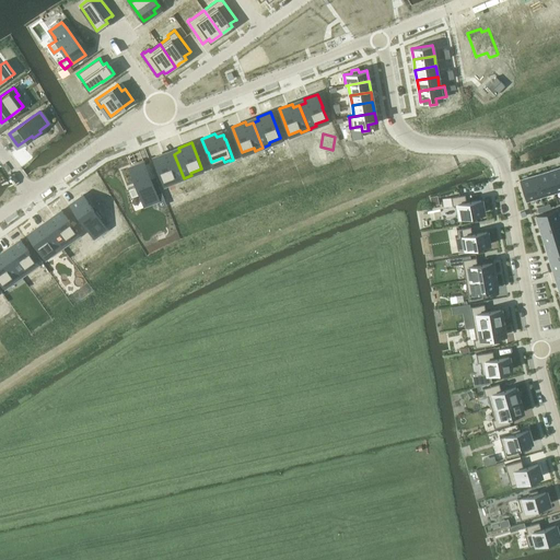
[(21,147),(12,153),(21,166),(27,162),(31,160),(30,159),(21,147)]
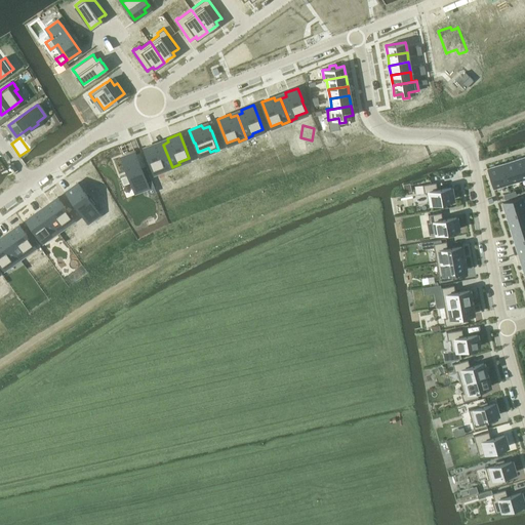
[(156,144),(144,148),(149,161),(154,171),(164,167),(165,170),(169,168),(170,168),(172,167),(163,145),(157,147),(156,144)]
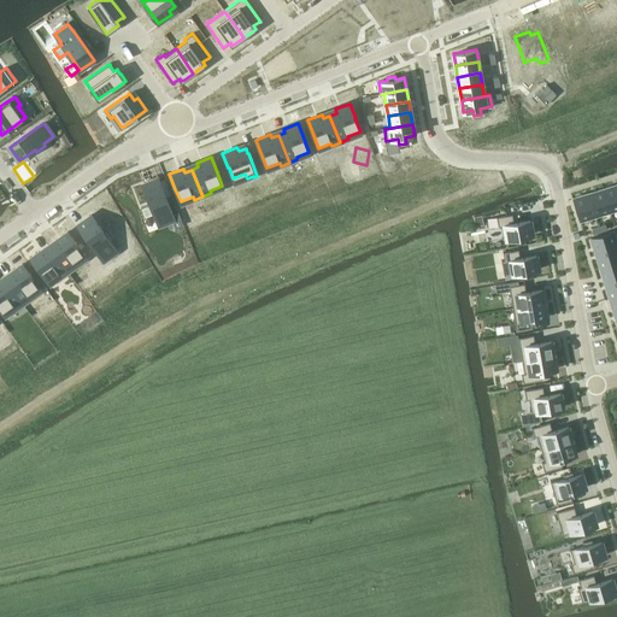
[(150,205),(141,207),(145,217),(153,215),(154,213),(156,217),(159,225),(175,219),(171,211),(158,178),(142,184),(151,204),(150,205)]
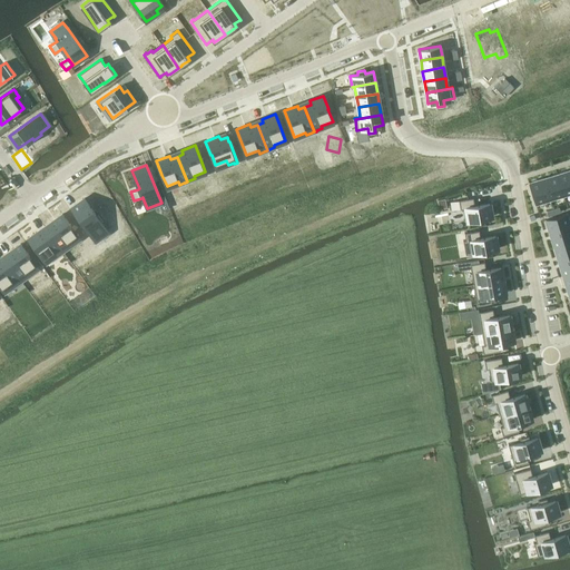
[(569,169),(558,174),(564,195),(569,193),(569,169)]
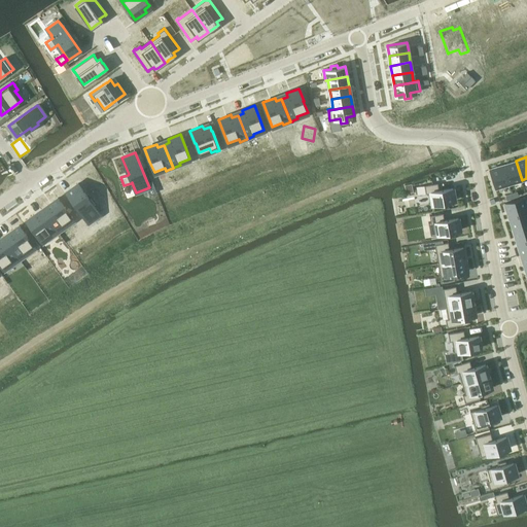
[(516,161),(502,165),(508,184),(522,180),(516,161)]
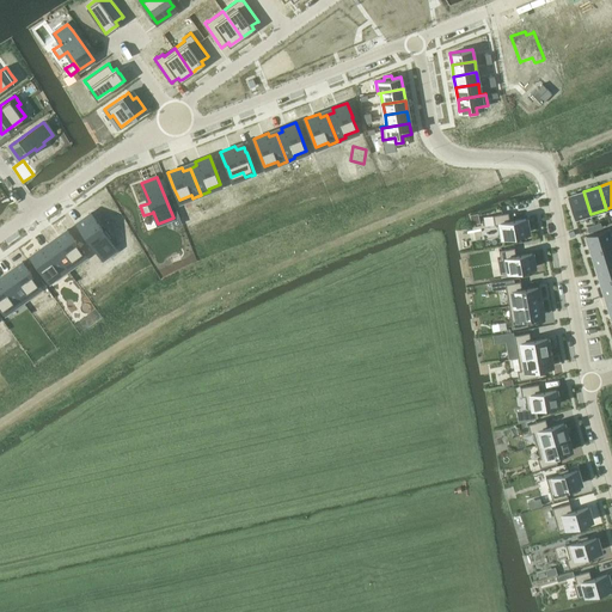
[(583,191),(568,196),(575,220),(591,214),(583,191)]
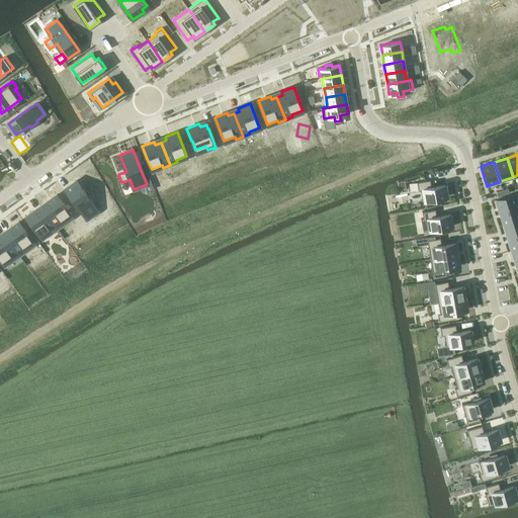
[(427,179),(431,179),(431,183),(453,179),(451,168),(426,172),(427,179)]
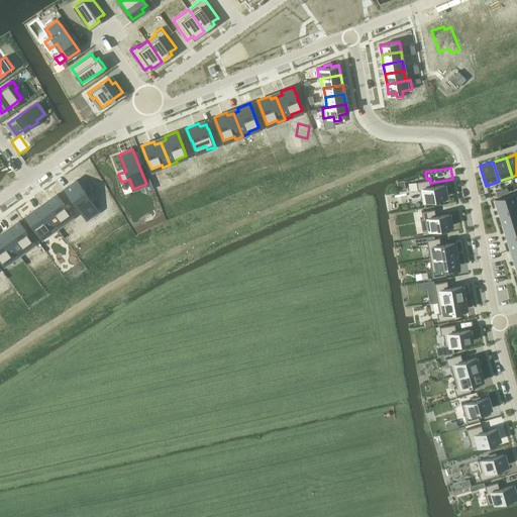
[(429,179),(416,182),(418,190),(420,189),(422,201),(431,199),(431,202),(440,200),(439,198),(446,197),(444,184),(430,186),(429,179)]
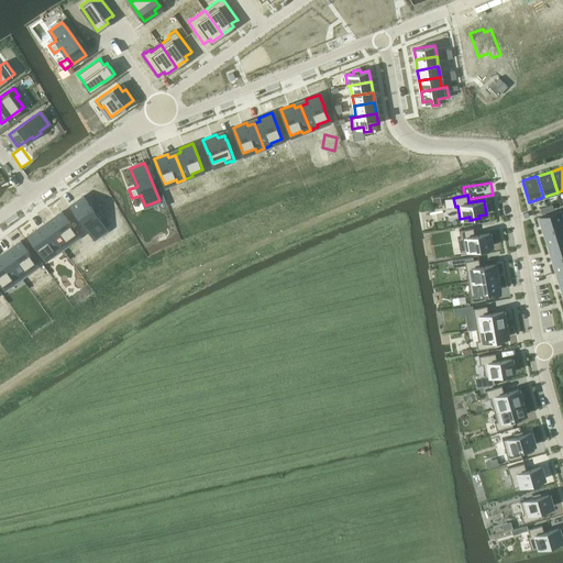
[(84,196),(70,205),(89,231),(90,231),(95,238),(107,229),(101,222),(102,222),(100,219),(101,219),(102,218),(97,210),(96,211),(95,212),(84,196)]
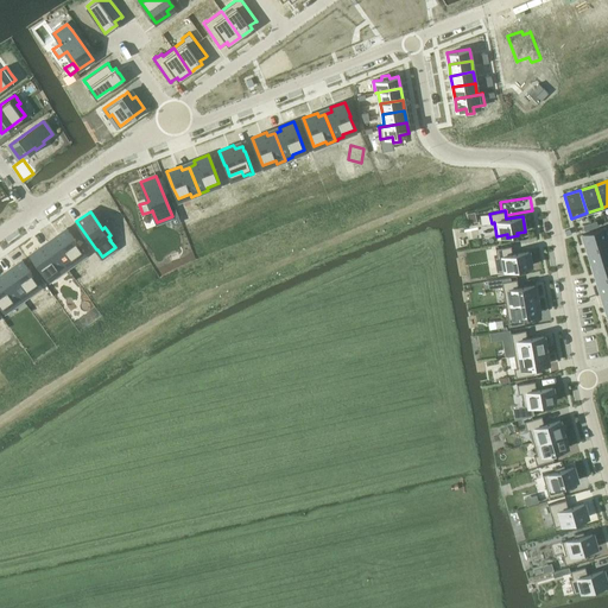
[(607,239),(605,227),(581,234),(586,251),(607,242),(607,239)]
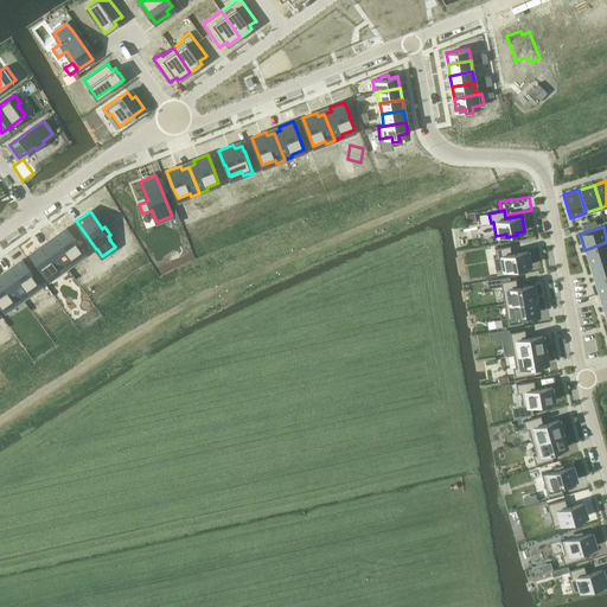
[(57,240),(51,244),(68,268),(70,266),(69,266),(75,262),(72,260),(83,253),(76,241),(66,228),(55,237),(57,240)]
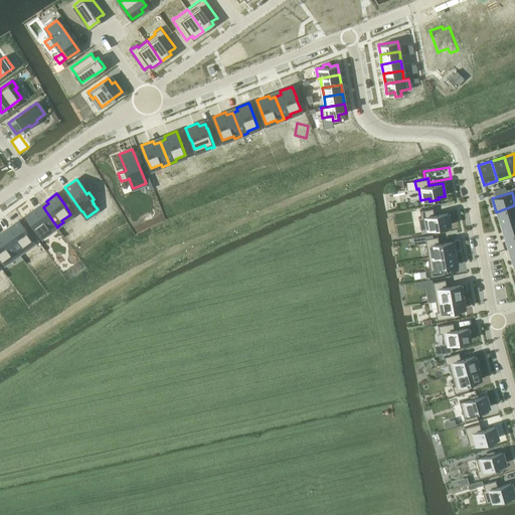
[(514,205),(496,212),(500,224),(514,219),(514,205)]
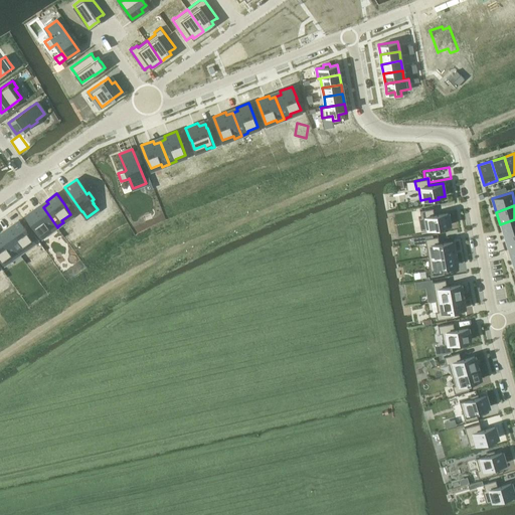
[(36,208),(25,215),(33,226),(39,233),(48,227),(51,231),(55,228),(57,227),(43,207),(38,210),(36,208)]
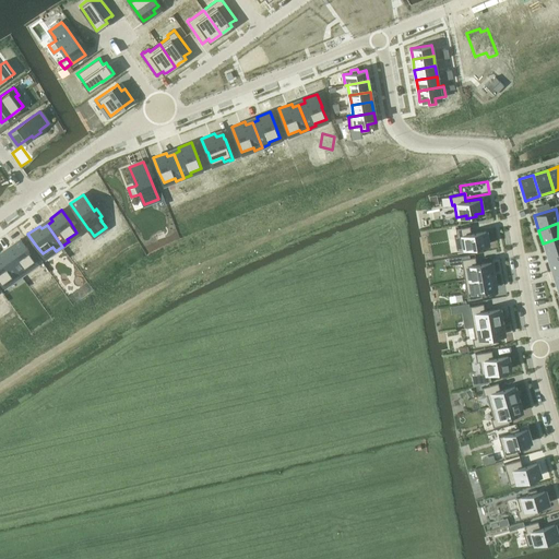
[(456,235),(454,236),(456,250),(488,245),(486,230),(471,233),(470,225),(455,228),(456,235)]
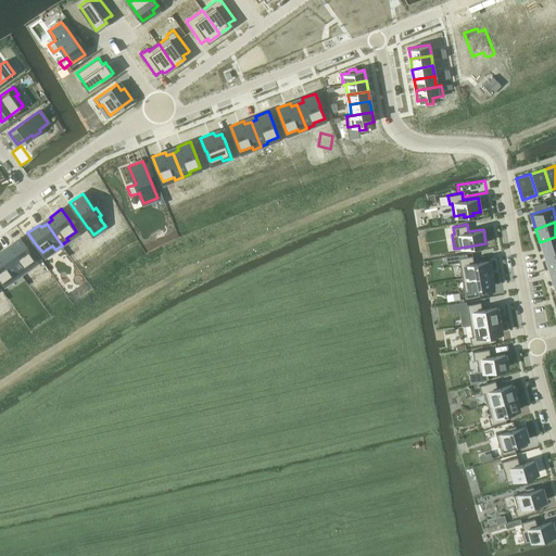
[(555,237),(540,242),(544,256),(555,252),(555,237)]
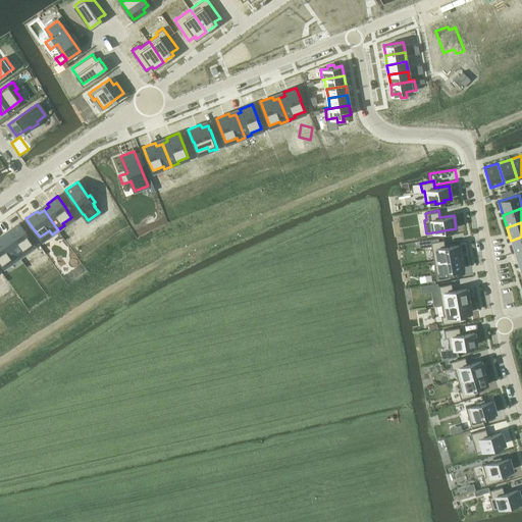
[(10,233),(5,237),(19,257),(21,256),(25,253),(24,251),(34,245),(27,235),(28,235),(19,223),(8,230),(10,233)]
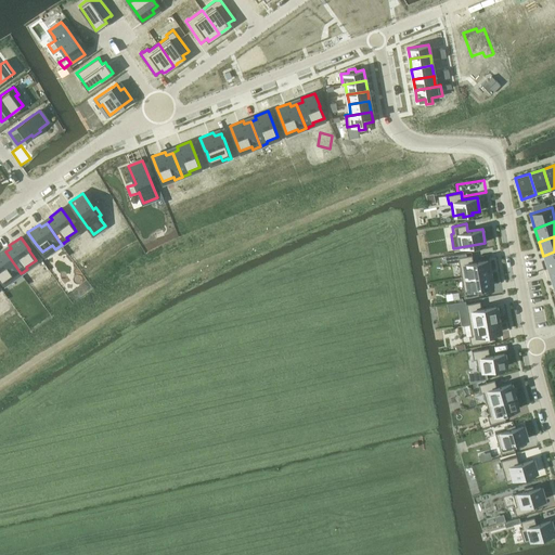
[(0,255),(0,279),(3,283),(13,275),(14,278),(18,274),(20,275),(21,273),(5,252),(0,256),(0,255)]
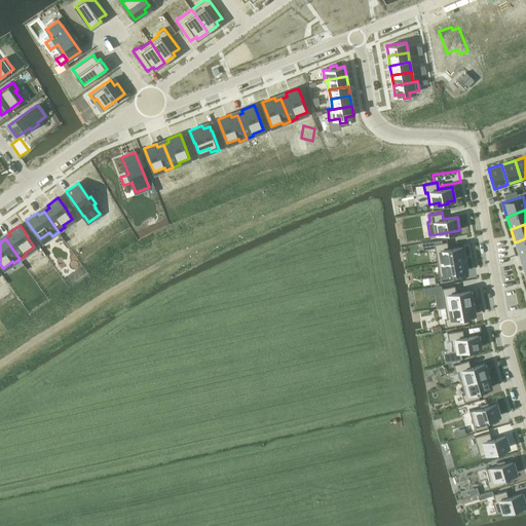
[(525,238),(515,242),(519,255),(525,253),(525,238)]
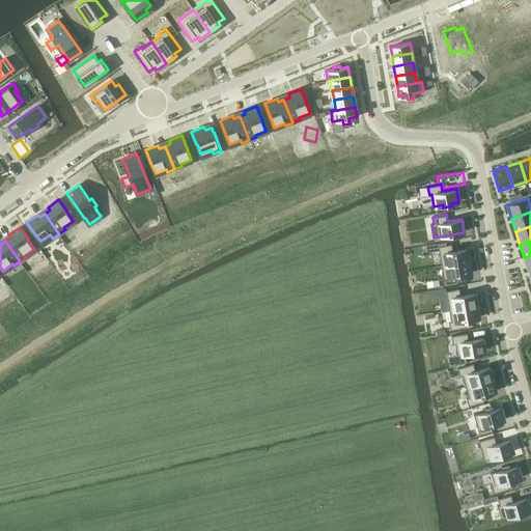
[(451,244),(438,246),(441,266),(469,260),(467,248),(452,250),(451,244)]
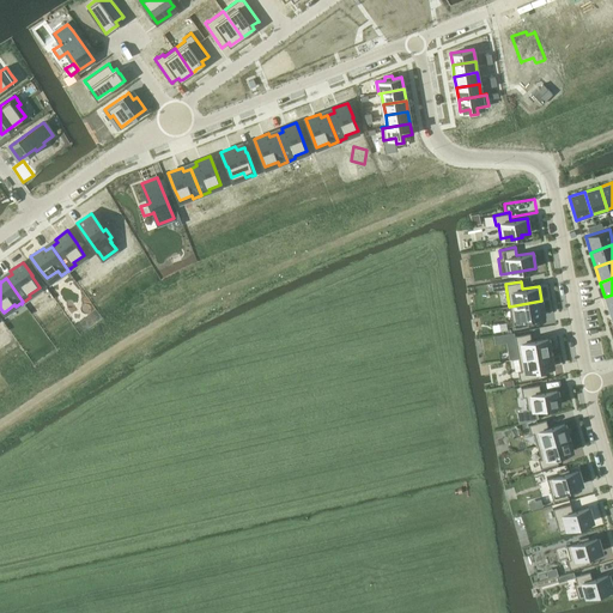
[(541,301),(509,307),(514,328),(529,326),(528,319),(544,315),(541,301)]
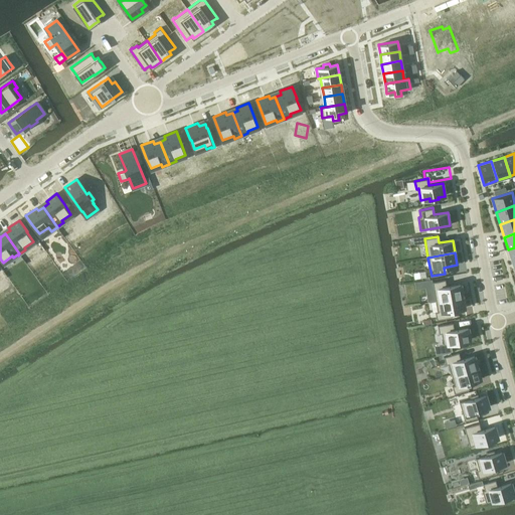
[(446,279),(433,282),(436,300),(462,296),(460,284),(447,286),(446,279)]
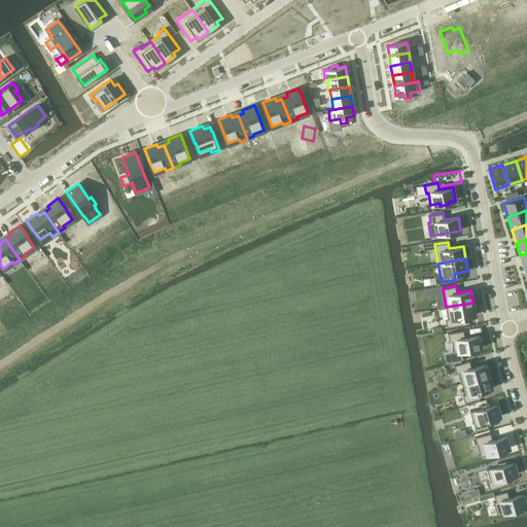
[(416,290),(417,297),(425,295),(423,288),(416,290)]
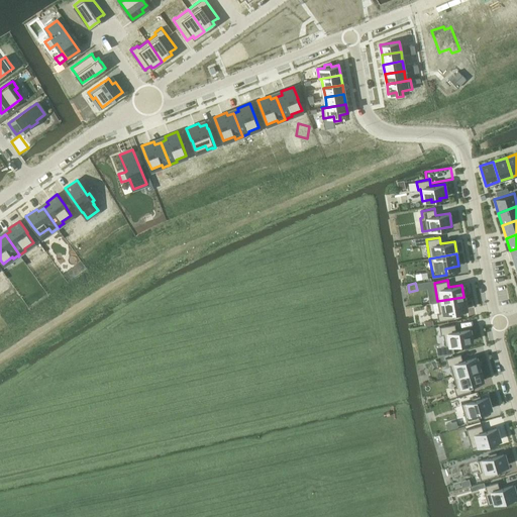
[(439,312),(437,313),(438,321),(453,318),(452,311),(466,309),(463,297),(437,301),(439,312)]
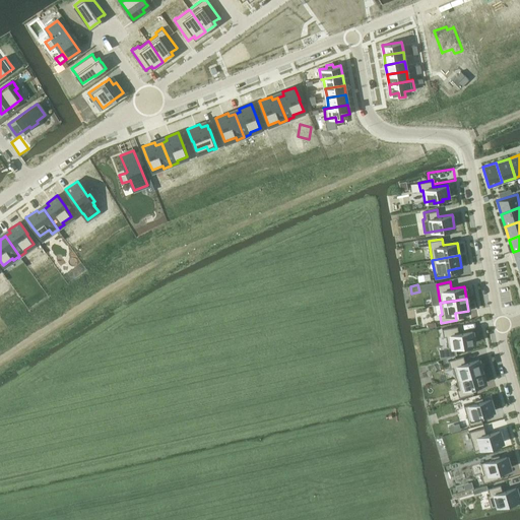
[(457,326),(442,328),(443,336),(446,336),(448,347),(474,343),(472,330),(459,332),(457,326)]
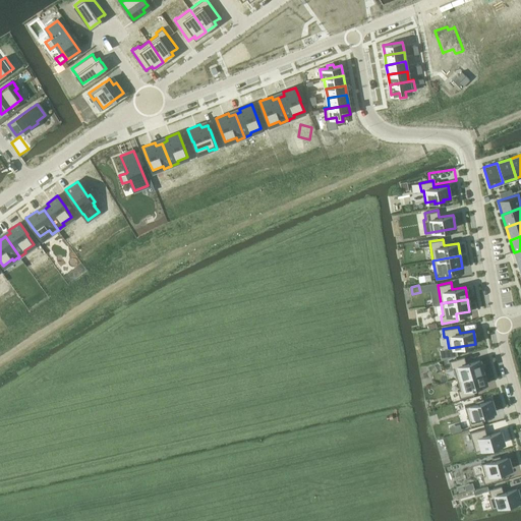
[(464,356),(449,360),(451,368),(454,367),(457,379),(482,371),(479,359),(466,362),(464,356)]
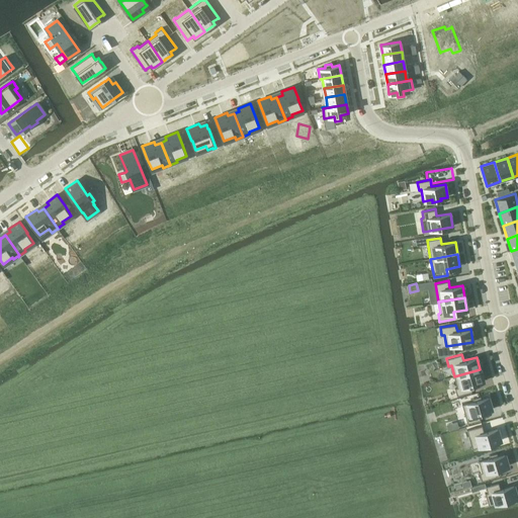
[(480,369),(454,376),(457,387),(454,387),(457,396),(472,392),(470,384),(484,381),(480,369)]
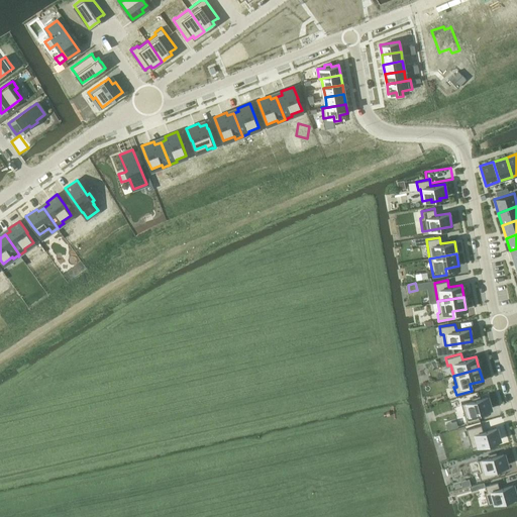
[(473,400),(461,403),(467,422),(480,419),(478,412),(491,409),(487,396),(481,398),(480,395),(472,398),(473,400)]
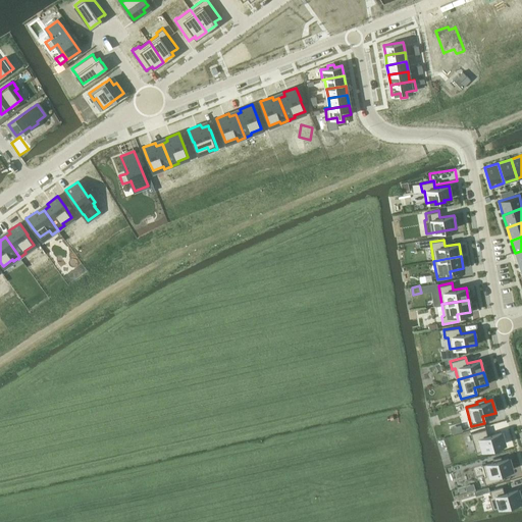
[(485,428),(470,433),(476,452),(505,444),(501,431),(487,435),(485,428)]
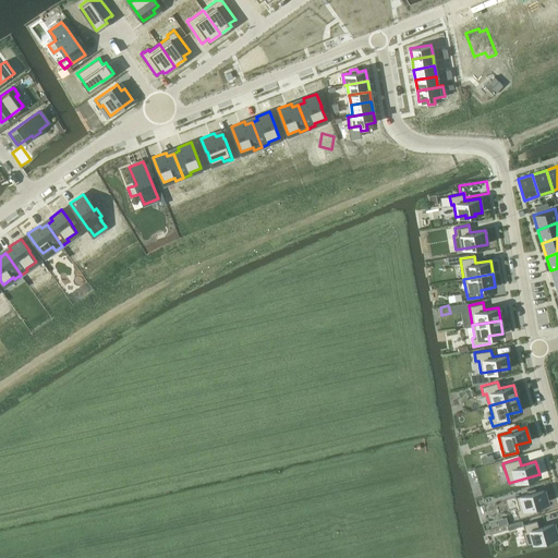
[(528,493),(516,496),(519,509),(517,509),(519,518),(535,513),(533,506),(547,502),(543,488),(536,490),(535,488),(526,490),(528,493)]
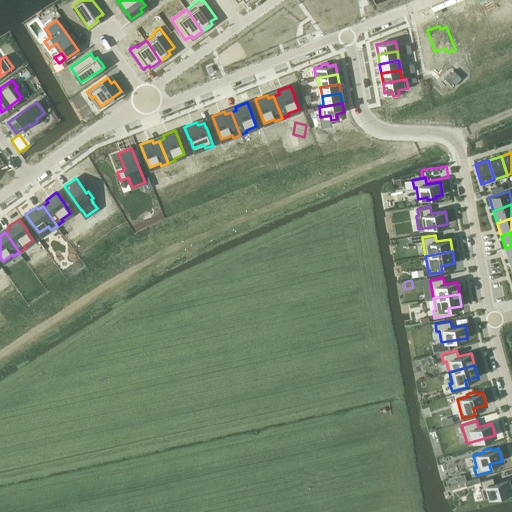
[(482,486),(479,487),(483,500),(496,496),(497,498),(505,496),(504,493),(511,492),(507,479),(494,483),(493,476),(480,480),(482,486)]
